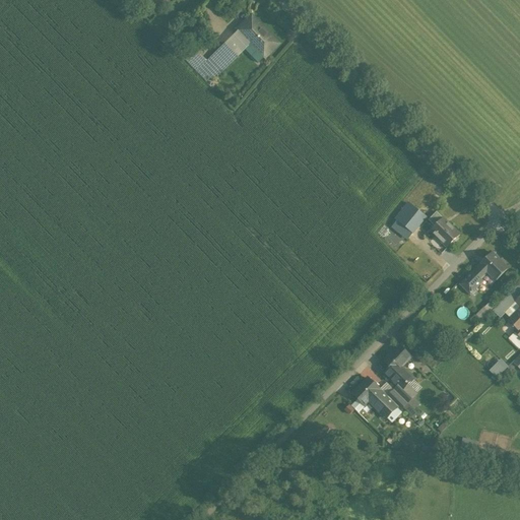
[(277,45),(251,17),(237,31),(250,45),(263,58),(263,59),(277,45)]
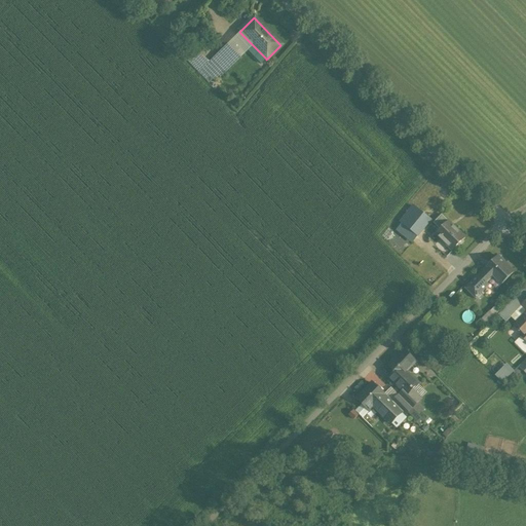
[(227,44),(216,55),(225,65),(236,53),(227,44)]
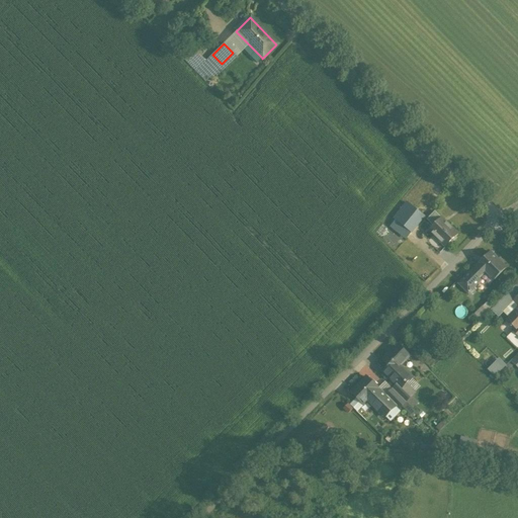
[(262,58),(249,45),(244,50),(257,63),(262,58)]
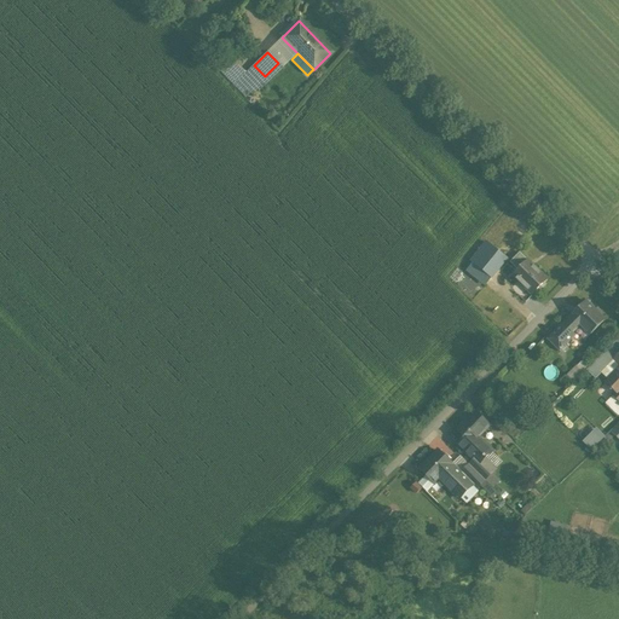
[(243,75),(229,59),(223,64),(238,80),(243,75)]
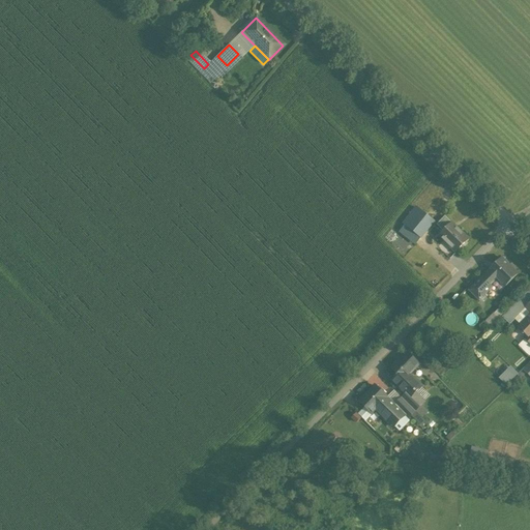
[(217,56),(208,64),(217,74),(227,65),(217,56)]
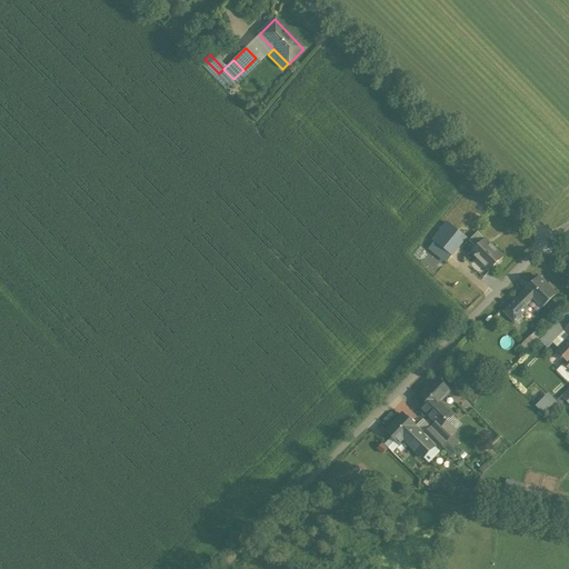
[(233,79),(223,69),(219,73),(229,83),(233,79)]
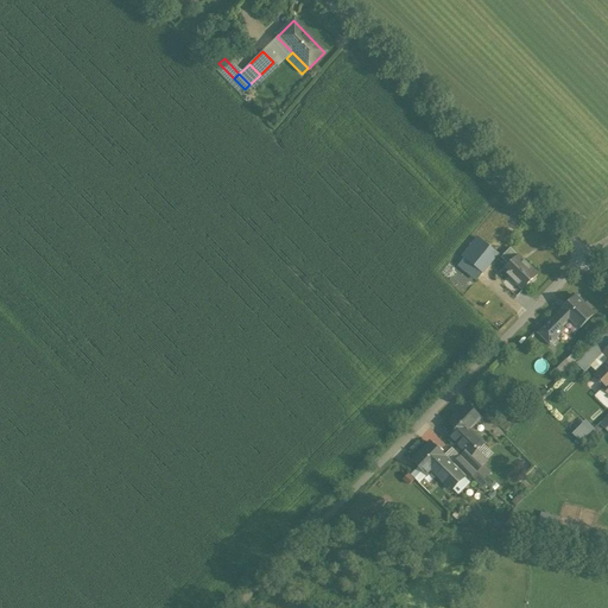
[(498,254),(477,239),(463,258),(483,273),(498,254)]
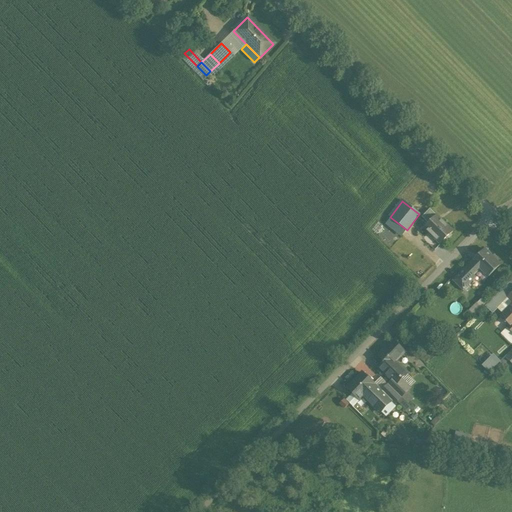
[(430,209),(422,217),(428,224),(436,216),(430,209)]
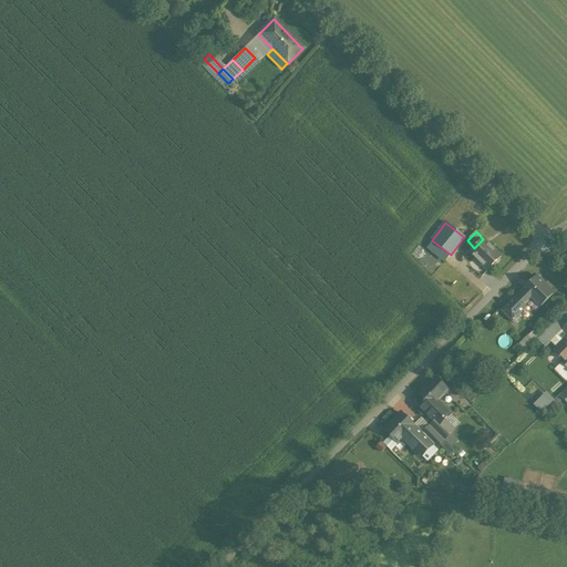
[(502,257),(483,239),(474,248),(470,253),(488,270),(502,257)]
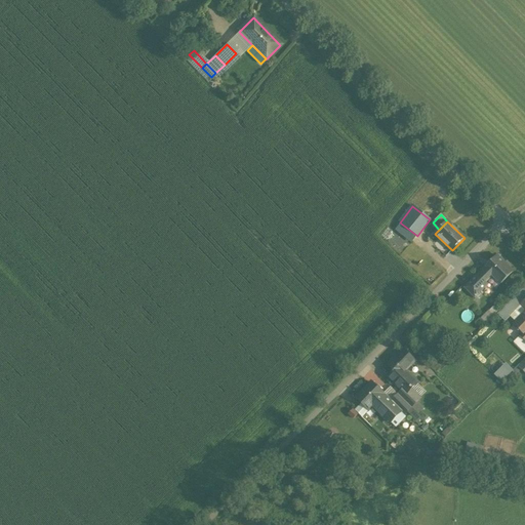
[(478,276),(466,288),(477,299),(482,294),(479,292),(486,285),(484,282),(490,275),(500,284),(513,272),(497,256),(484,269),(485,269),(478,276)]
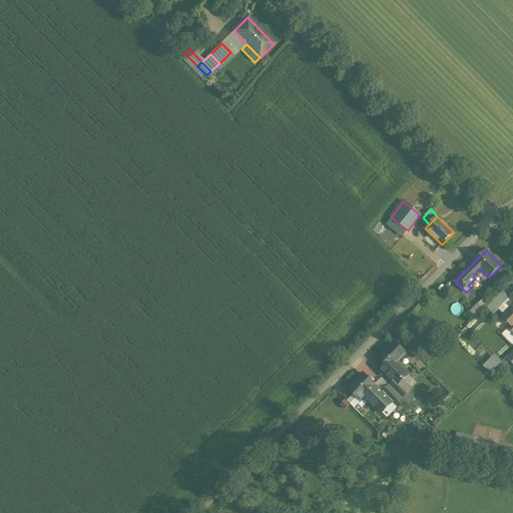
[(484,300),(478,305),(479,307),(472,314),(476,317),(488,305),(484,300)]
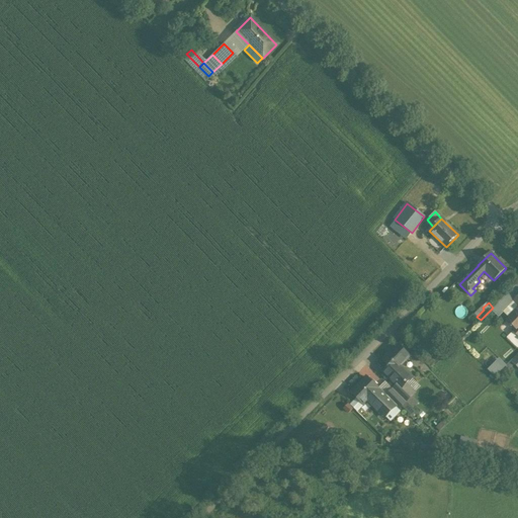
[(517,308),(507,320),(515,329),(517,331),(517,330),(517,308)]
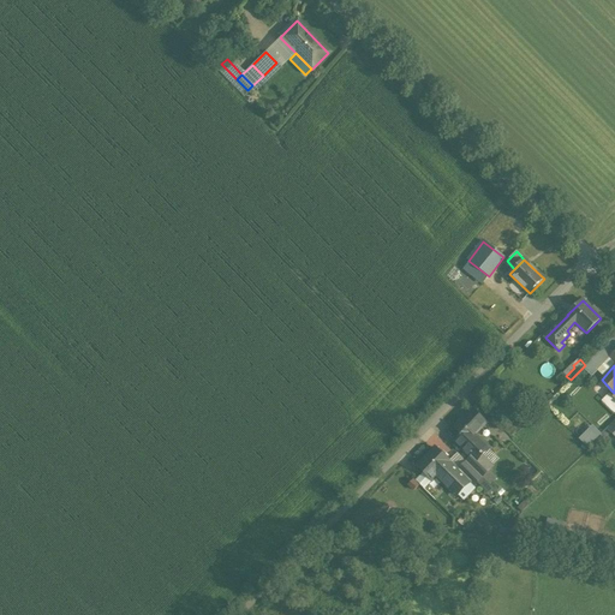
[(472,410),(454,429),(461,436),(467,441),(475,435),(485,423),(472,410)]
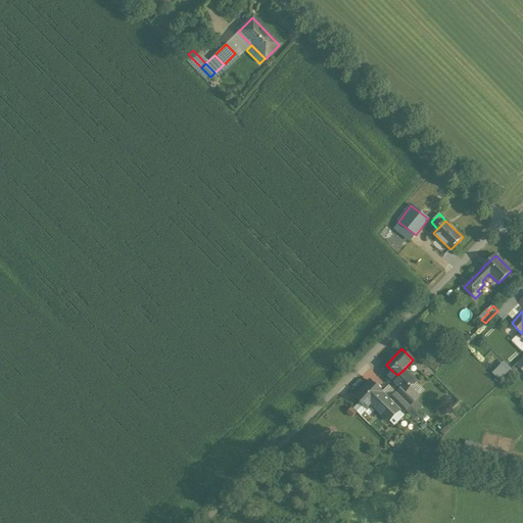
[(503,361),(495,367),(503,375),(510,368),(503,361)]
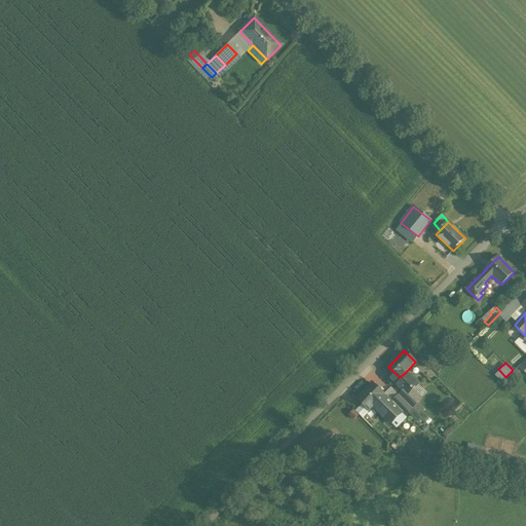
[(406,372),(400,377),(395,373),(389,378),(403,391),(407,395),(409,393),(418,384),(406,372)]
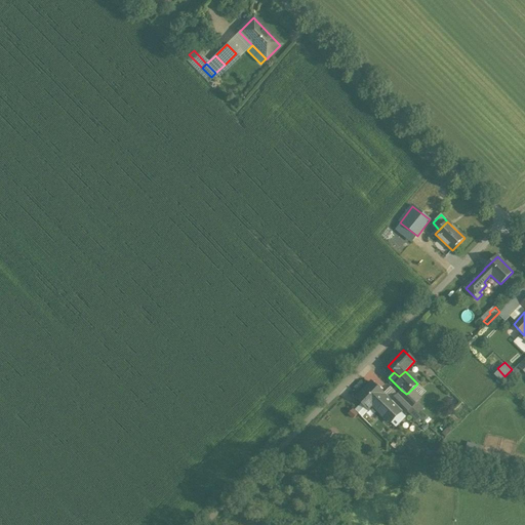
[(371,382),(356,398),(368,410),(372,406),(384,395),(371,382)]
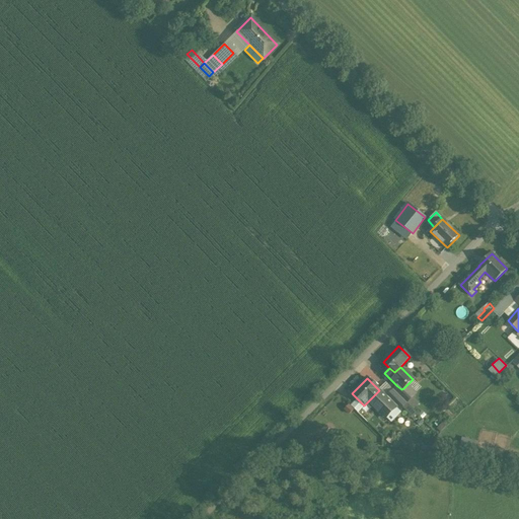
[(401,389),(397,386),(393,390),(406,403),(413,397),(403,388),(401,389)]
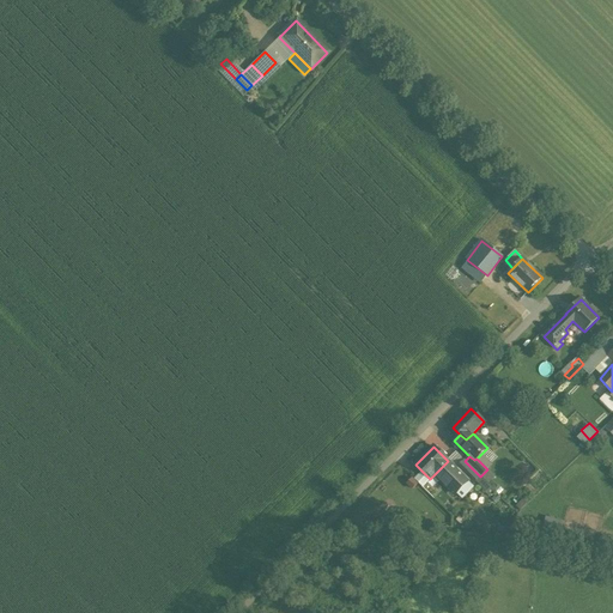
[(402,465),(410,471),(416,463),(408,457),(402,465)]
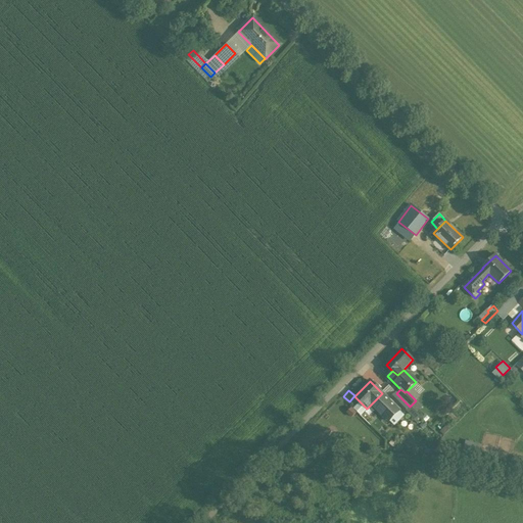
[(382,393),(371,405),(388,422),(399,411),(399,410),(389,400),(382,393)]
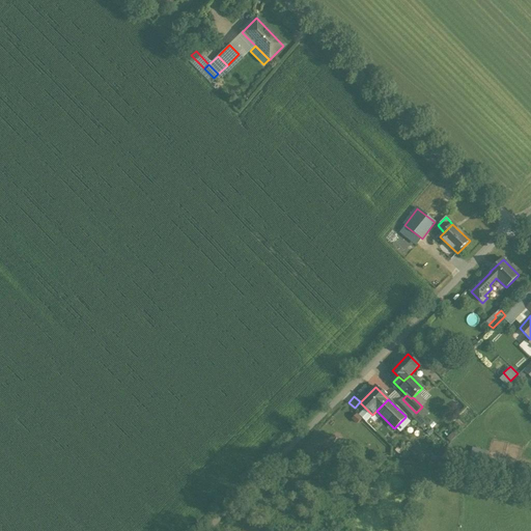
[(416,413),(402,399),(395,407),(406,416),(406,417),(409,420),(416,413)]
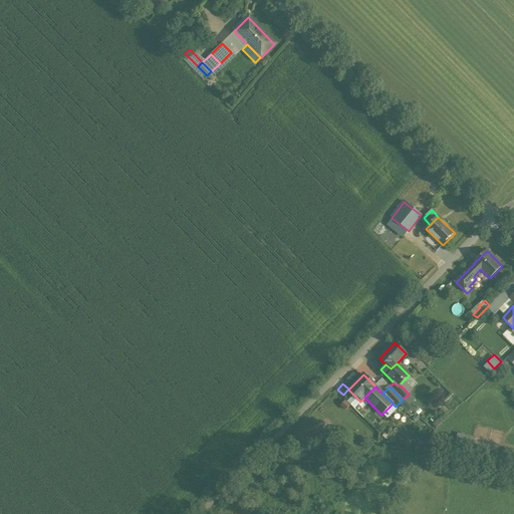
[(430,443),(436,448),(443,439),(436,434),(430,443)]
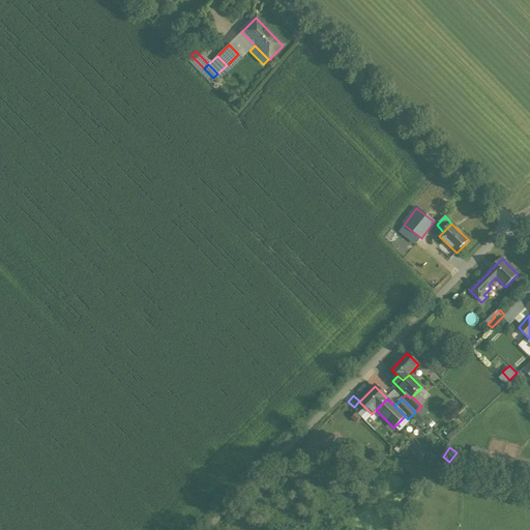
[(487,458),(471,453),(467,468),(483,471),(487,458)]
